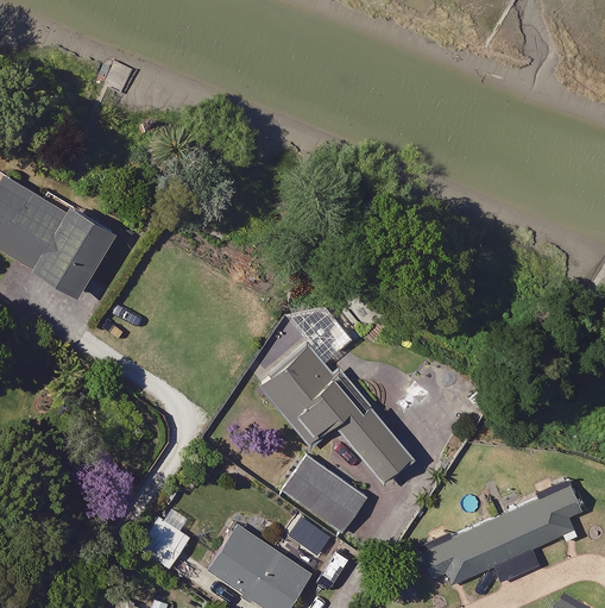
[(62,212),(5,175),(0,181),(0,248),(75,295),(113,236),(65,206),(62,212)]
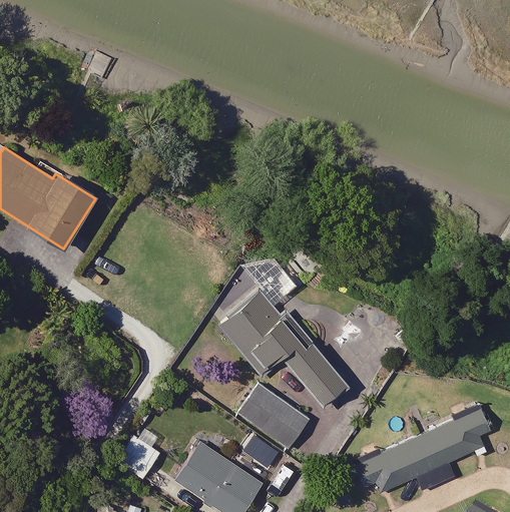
[(263,379),(282,363),(321,409),(349,385),(263,285),(216,325),(263,379)]
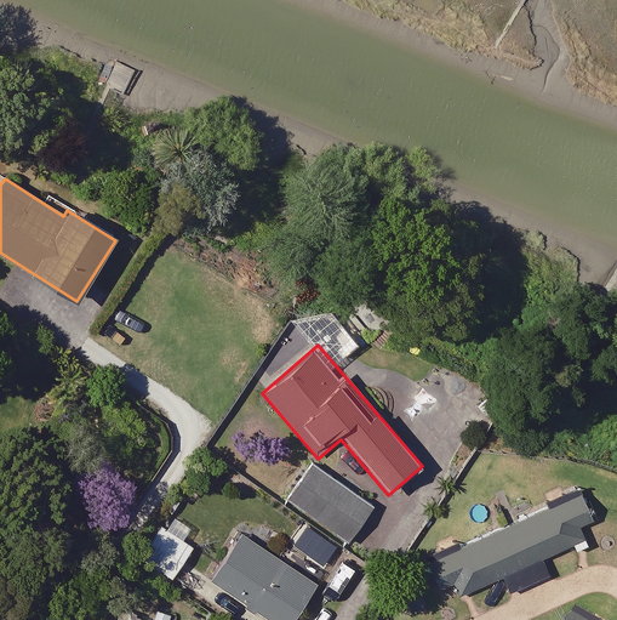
[(373,507),(314,466),(292,498),(350,539),(373,507)]
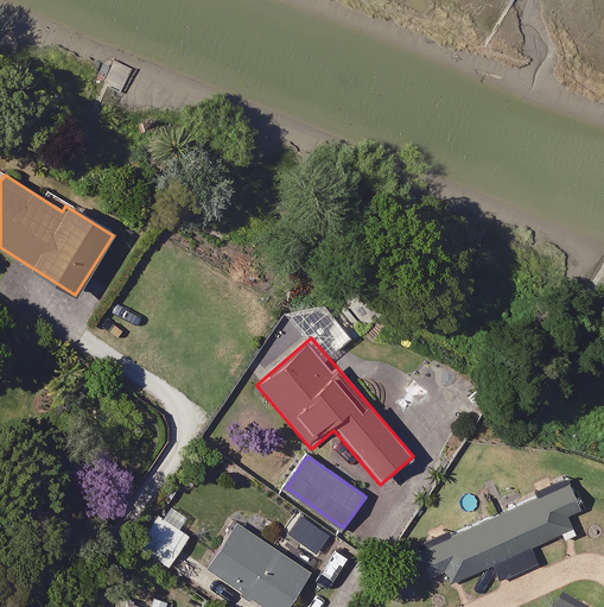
[(583,509),(571,482),(423,550),(439,587),(494,561),(502,579),(536,563),(529,547),(561,532),(565,539),(576,533),(567,516),(583,509)]
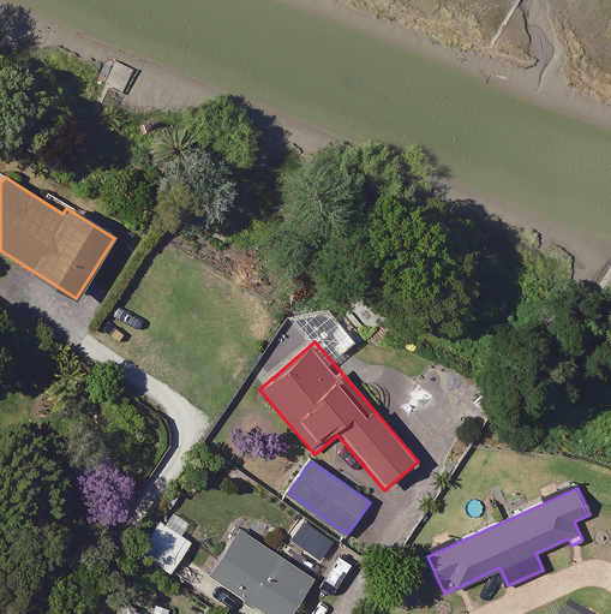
[(193,542),(161,520),(141,550),(173,572),(193,542)]
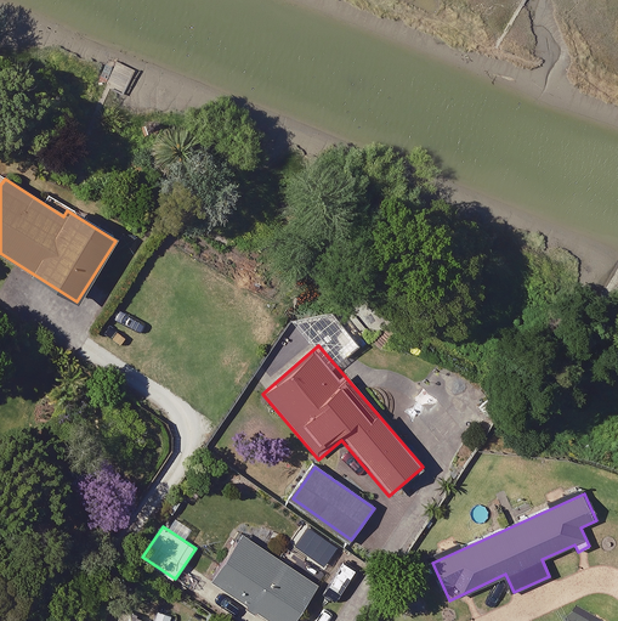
[(300,572),(243,535),(214,580),(276,620),(294,620),(329,566),(312,554),(300,572)]
